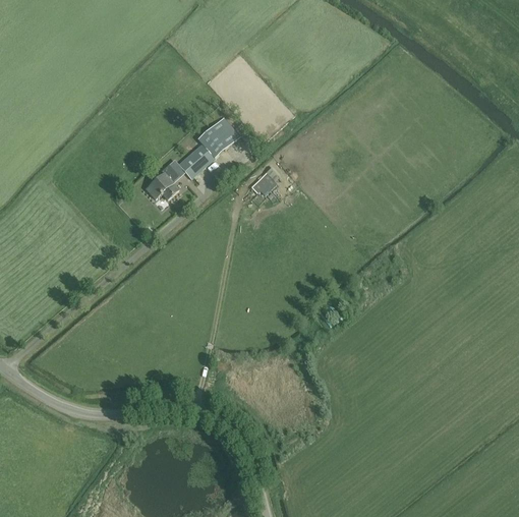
[(189,178),(213,158),(214,158),(239,135),(222,116),(196,138),(200,144),(177,163),(189,178)]
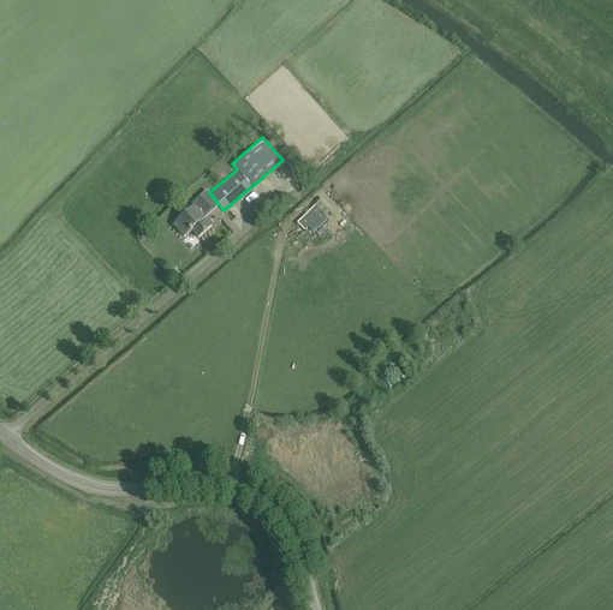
[(191,204),(172,222),(182,233),(190,226),(196,234),(209,222),(200,213),(208,204),(197,193),(189,201),(191,204)]
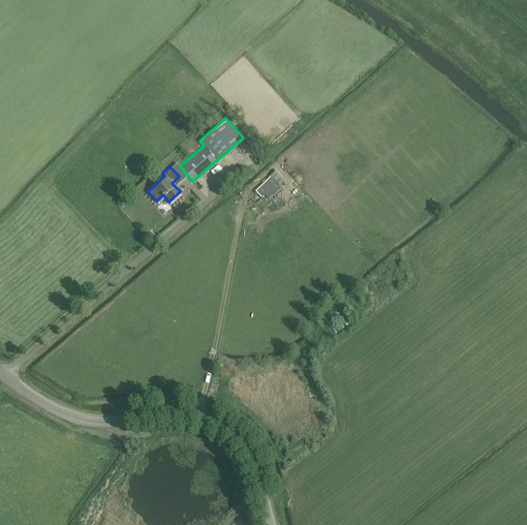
[(274,167),(269,171),(277,182),(282,178),(274,167)]
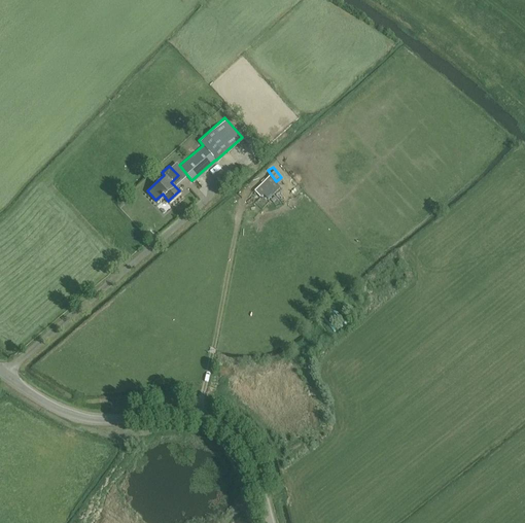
[(252,187),(258,194),(270,182),(265,176),(252,187)]
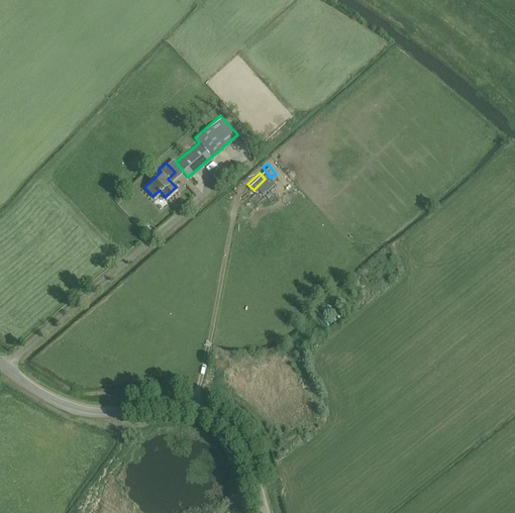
[(275,183),(282,191),(291,184),(284,176),(275,183)]
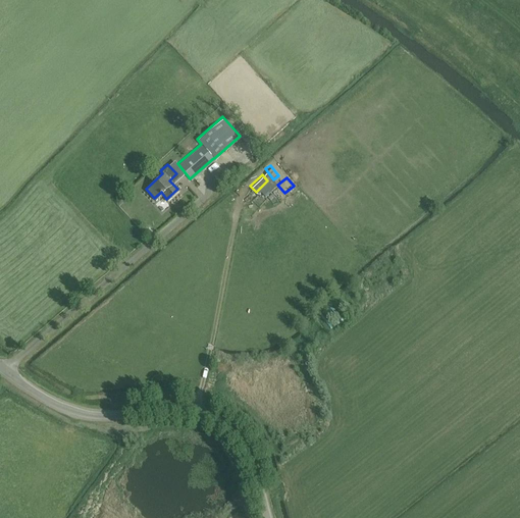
All buildings are outlined.
